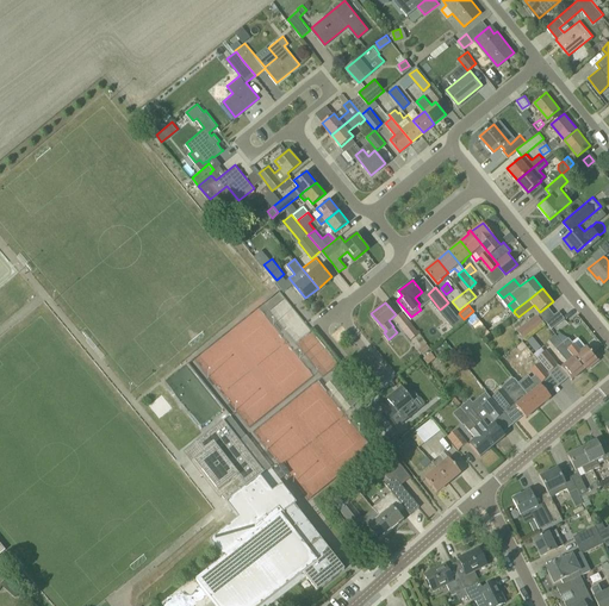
[(546,320),(552,328),(565,317),(559,310),(546,320)]
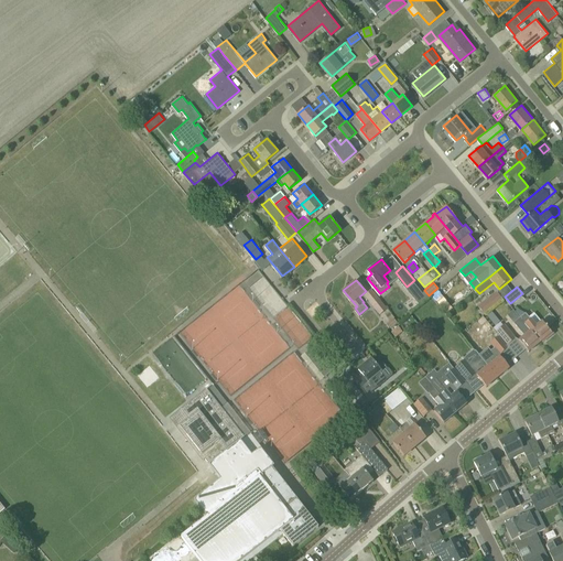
[(365,293),(380,313),(388,306),(372,288),(365,293)]
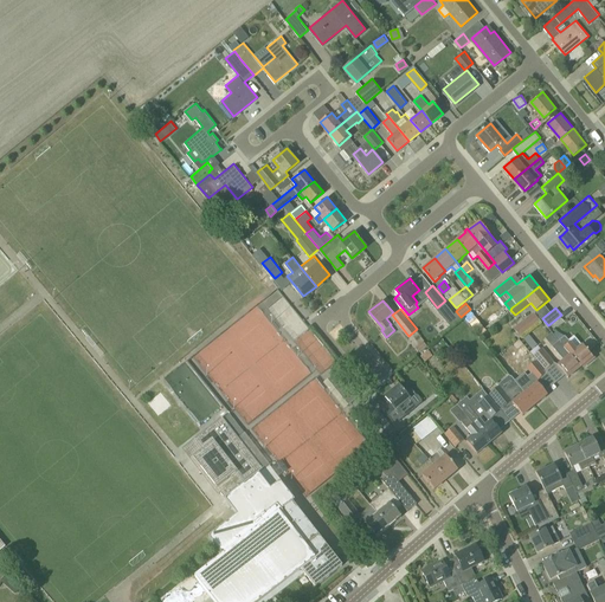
[(452,309),(444,316),(451,324),(459,318),(452,309)]
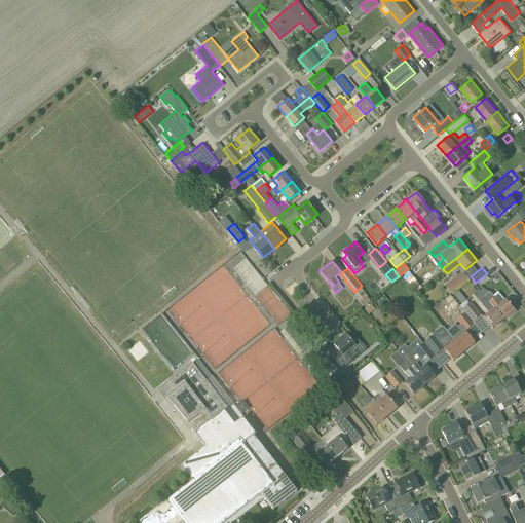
[(446,284),(451,291),(469,276),(463,270),(446,284)]
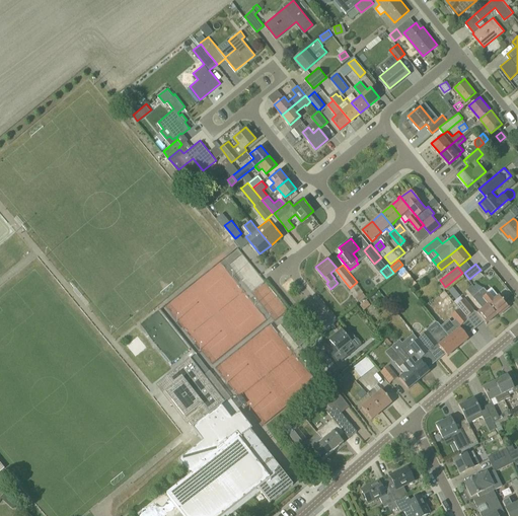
[(483,287),(478,290),(489,302),(498,313),(502,309),(503,310),(510,305),(505,298),(504,299),(499,294),(493,299),(483,287)]
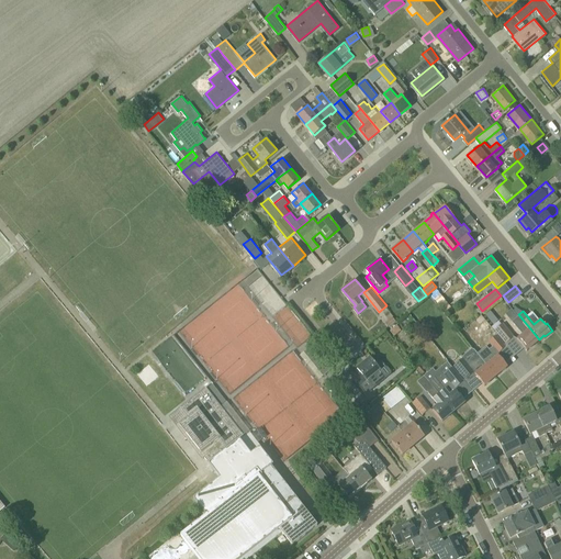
[(529,327),(518,314),(513,320),(523,333),(517,337),(527,349),(539,339),(529,327)]
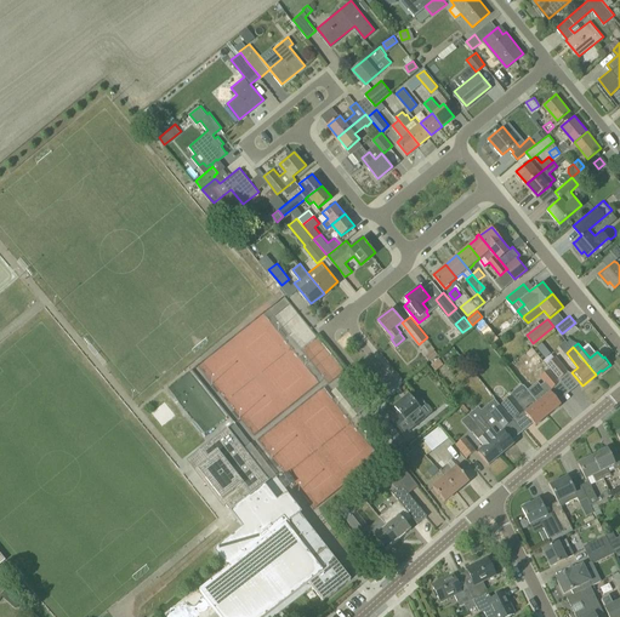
[(426,354),(431,359),(438,353),(434,348),(426,354)]
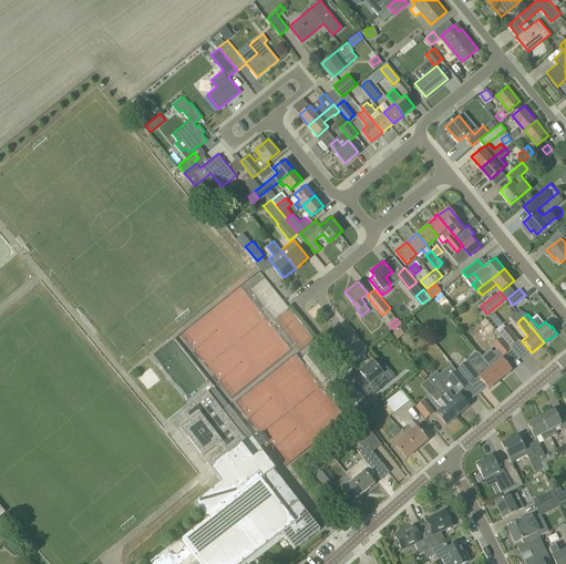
[(520,338),(508,324),(500,331),(511,345),(520,338)]
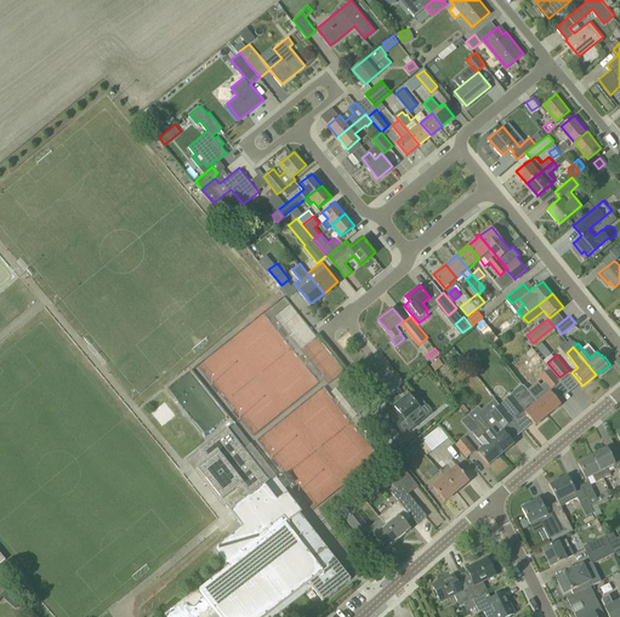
[(431,363),(434,367),(442,361),(438,356),(431,363)]
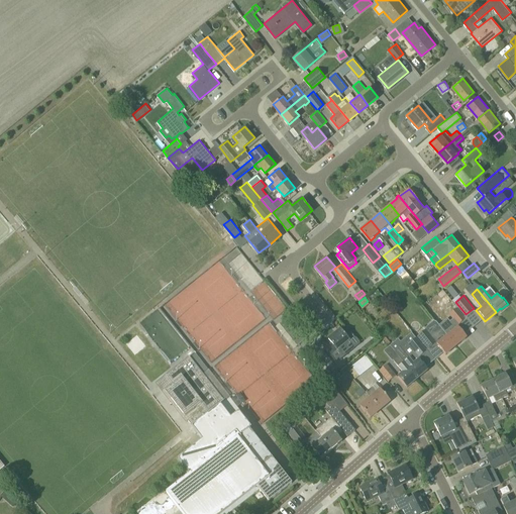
[(449,312),(458,323),(467,317),(457,306),(449,312)]
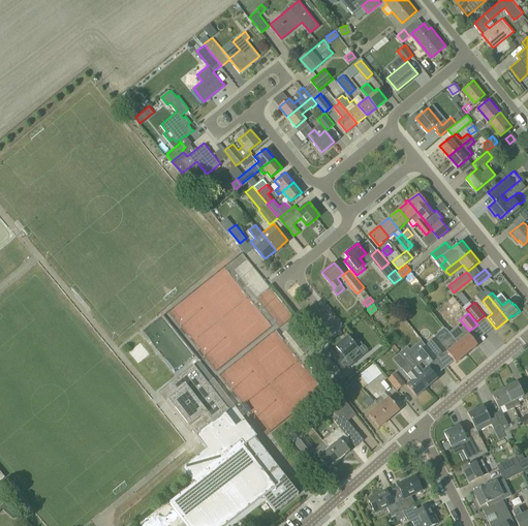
[(286,329),(305,351),(314,344),(296,321),(286,329)]
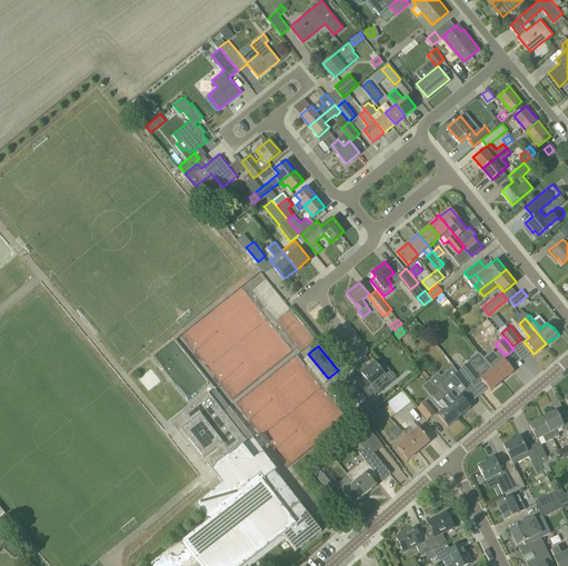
[(487,349),(482,354),(485,357),(502,379),(515,369),(505,357),(498,363),(487,349)]
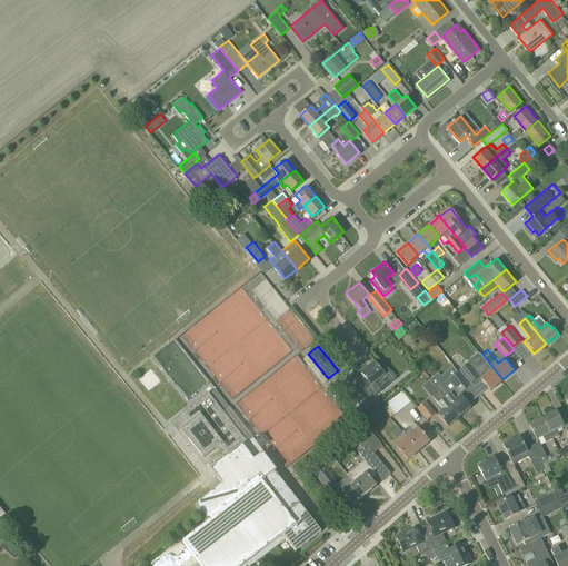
[(485,357),(474,367),(468,361),(460,368),(471,383),(480,376),(491,388),(502,379),(485,357)]
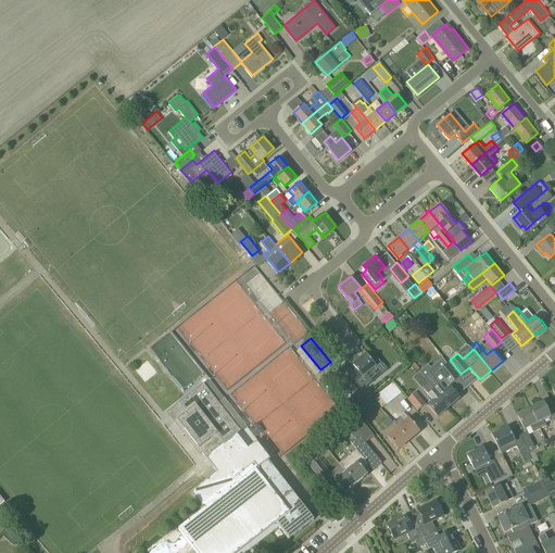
[(376,364),(366,352),(354,363),(364,375),(369,369),(375,376),(381,371),(376,364)]
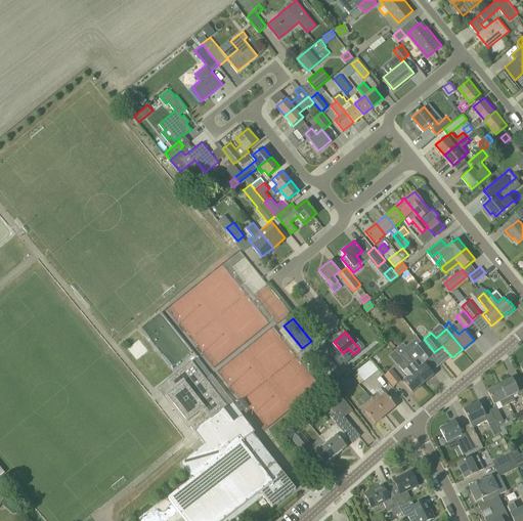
[(372,337),(374,345),(381,344),(380,335),(372,337)]
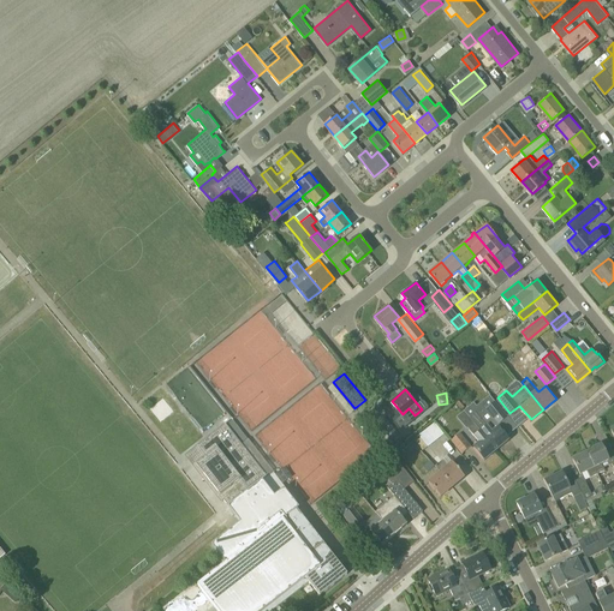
[(487,407),(499,421),(508,414),(496,399),(487,407)]
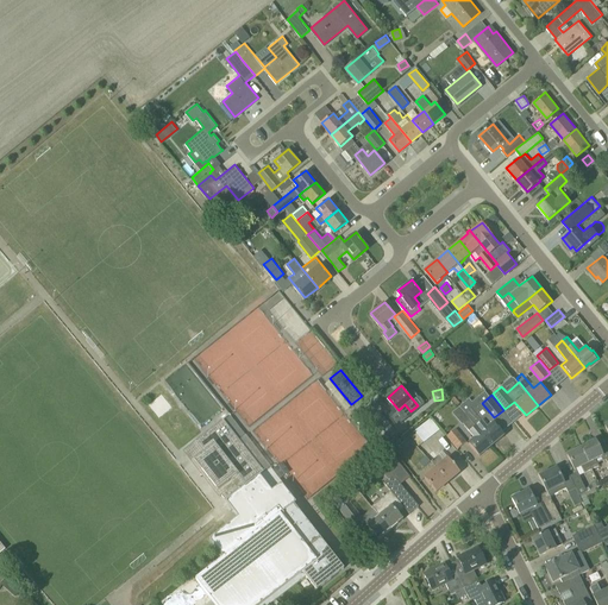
[(480,411),(477,414),(465,399),(461,403),(467,410),(467,411),(482,430),(493,443),(505,433),(494,420),(493,421),(489,416),(484,416),(484,417),(480,411)]
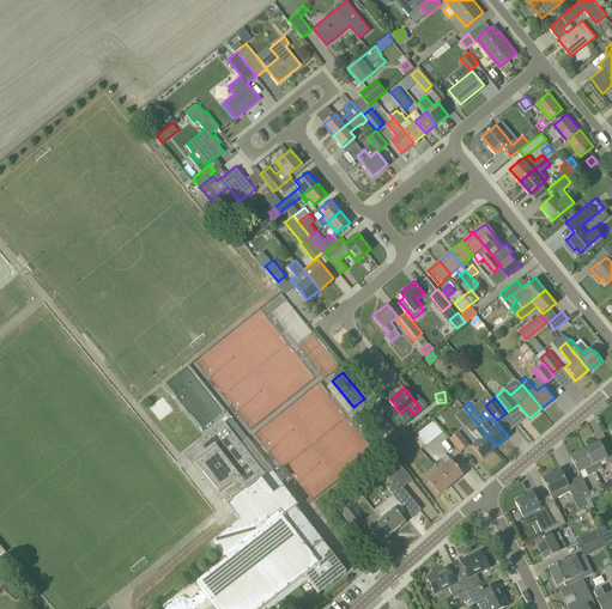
[(400,433),(382,412),(374,419),(391,440),(400,433)]
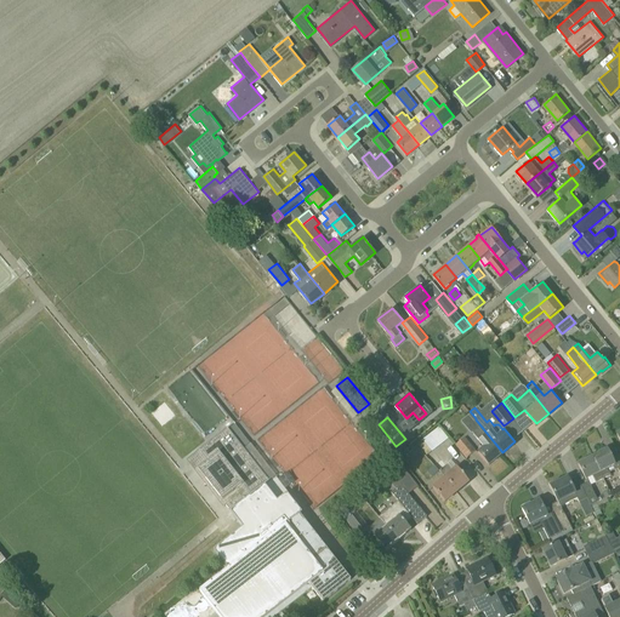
[(491,439),(476,420),(468,424),(484,445),(478,450),(482,453),(489,462),(502,452),(491,439)]
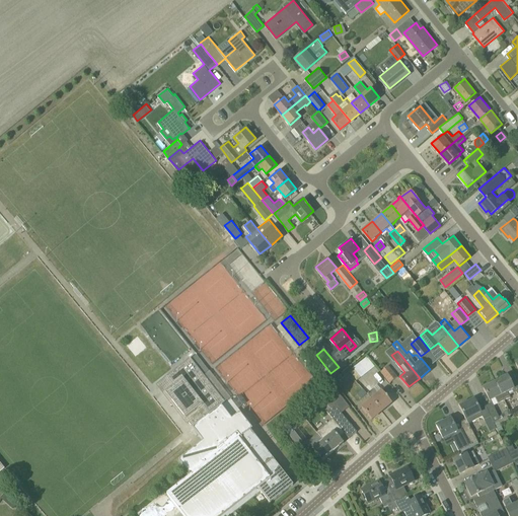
[(350,367),(358,377),(375,364),(367,354),(350,367)]
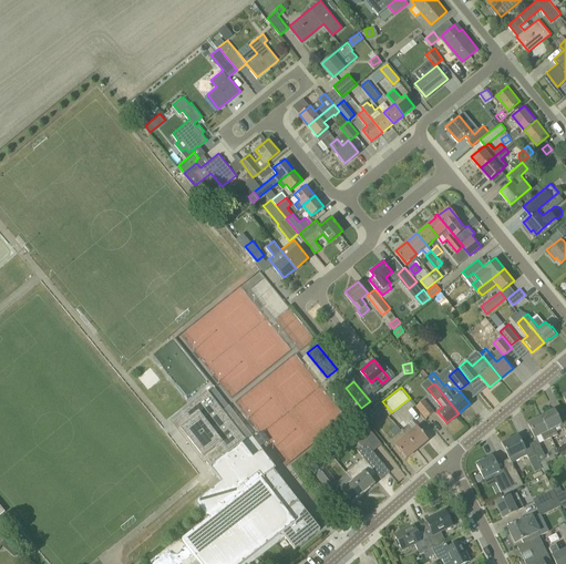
[(229,449),(245,437),(208,389),(183,410),(191,420),(182,427),(207,460),(209,462),(226,450),(228,448),(229,449)]
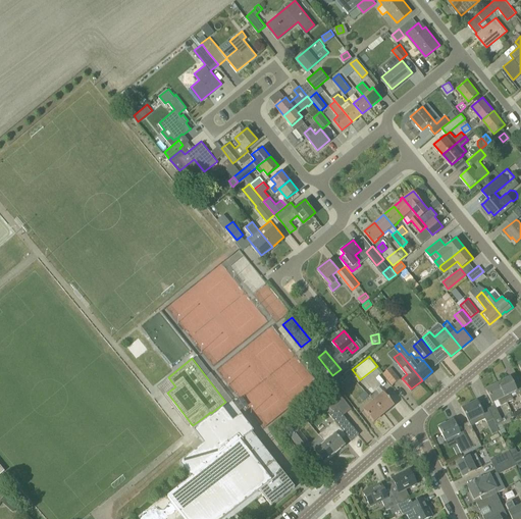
[(383,372),(393,383),(401,377),(392,366),(383,372)]
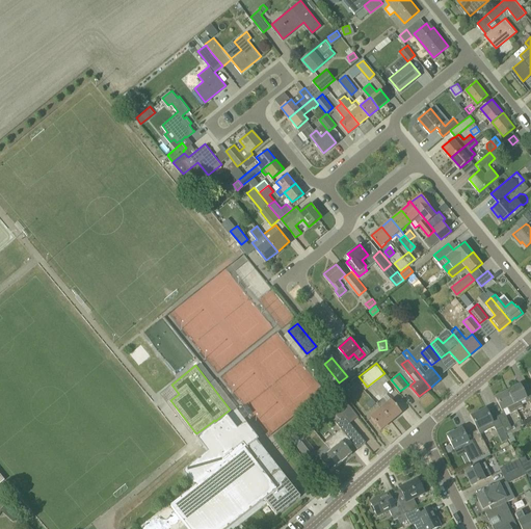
[(350,385),(354,391),(360,386),(355,380),(350,385)]
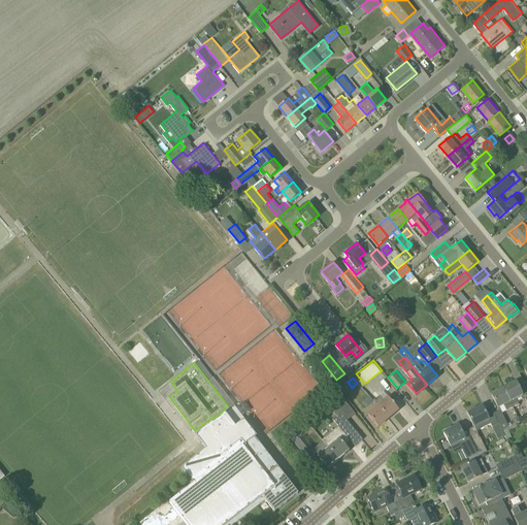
[(509,384),(504,387),(514,405),(520,402),(517,397),(523,394),(517,381),(516,381),(515,379),(508,382),(509,384)]
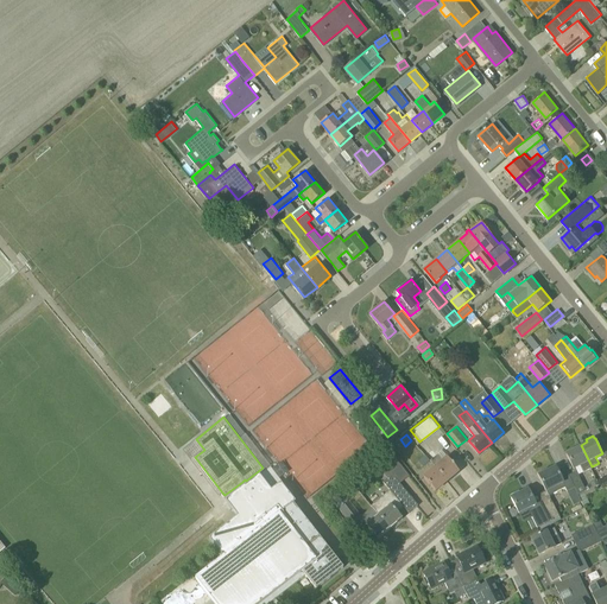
[(592,466),(581,445),(567,452),(575,468),(581,464),(585,470),(592,466)]
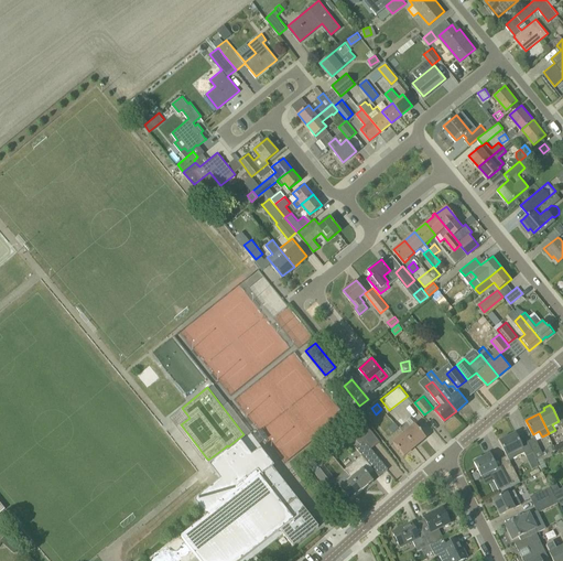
[(401,414),(394,420),(399,427),(405,420),(401,414)]
